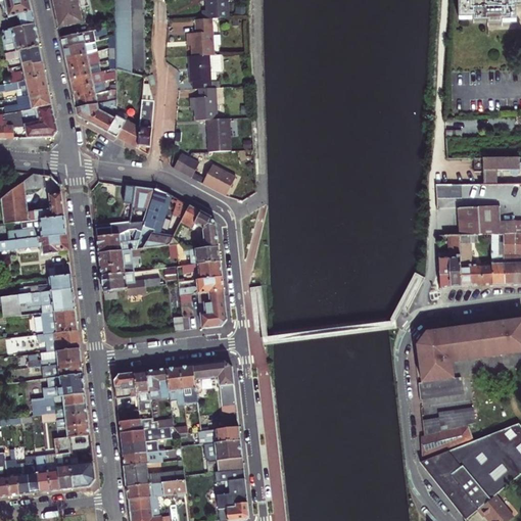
[(0,0),(2,0),(5,17),(15,15),(17,27),(32,24),(26,0),(0,0)]
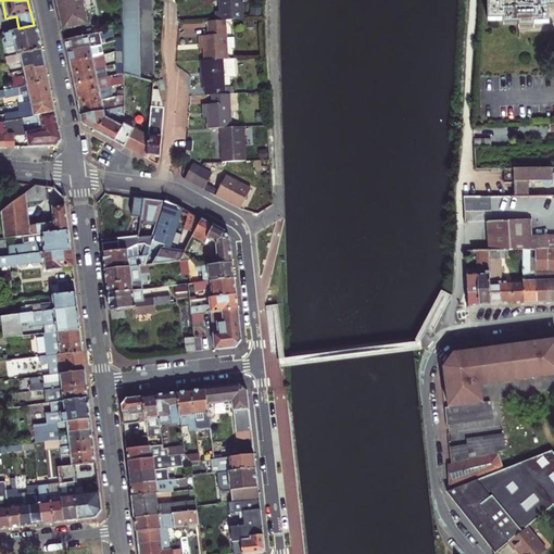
[(88,23),(83,0),(55,0),(62,28),(88,23)]
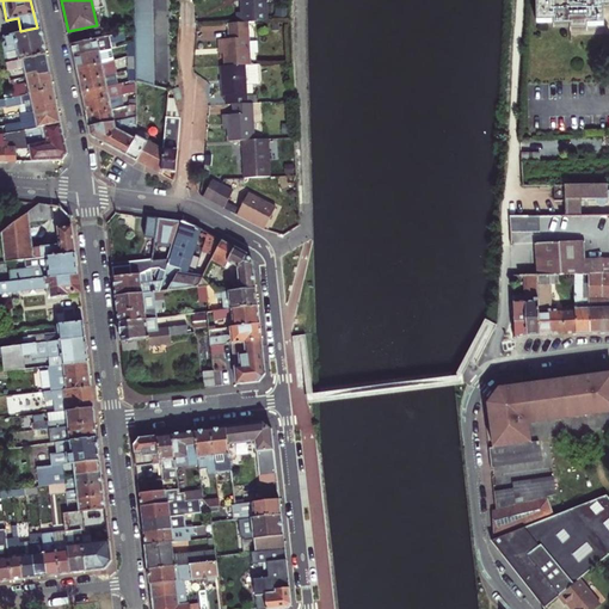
[(133,0),(134,54),(134,67),(135,79),(145,81),(152,84),(149,0),(133,0)]
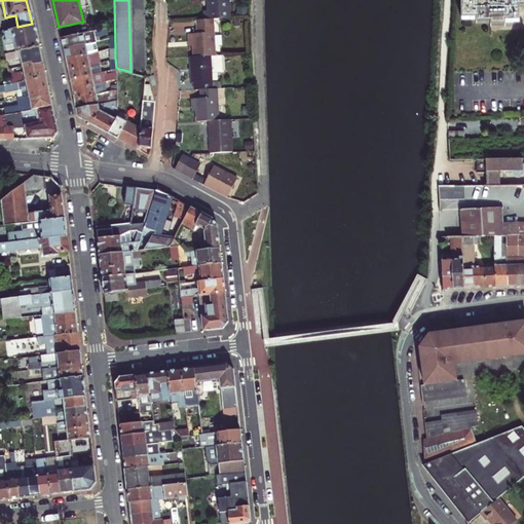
[(214,16),(231,15),(230,0),(209,0),(210,7),(206,7),(206,17),(214,16)]
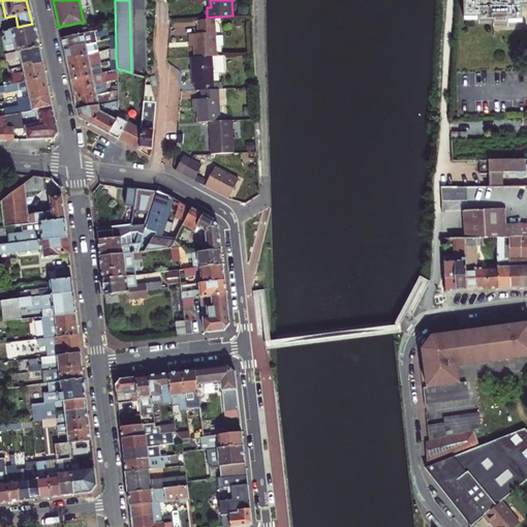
[(462,0),(463,18),(477,17),(477,22),(491,21),(491,25),(506,25),(506,21),(521,20),(520,5),(526,4),(526,0),(462,0)]
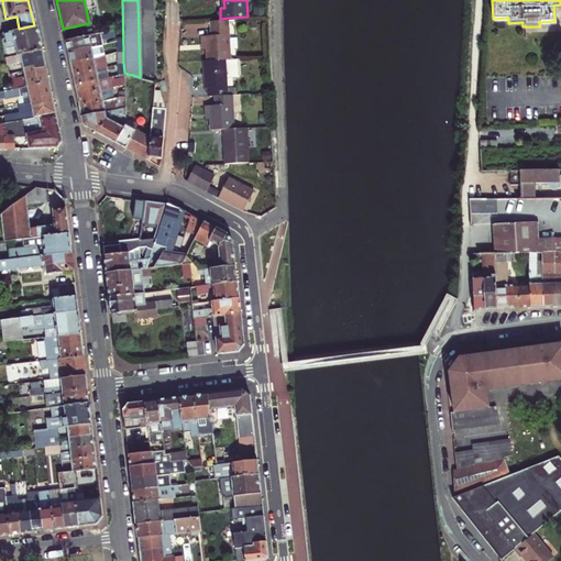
[(220,19),(212,19),(212,33),(202,33),(202,42),(207,42),(207,58),(228,57),(231,57),(229,18),(220,19)]
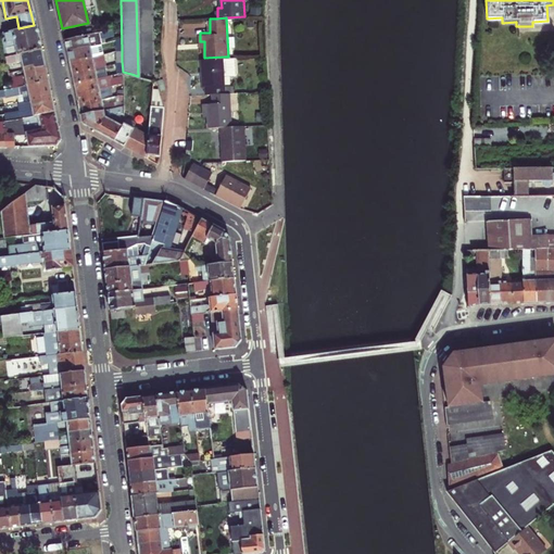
[(19,52),(38,47),(34,25),(19,28),(0,32),(0,47),(2,55),(19,52)]
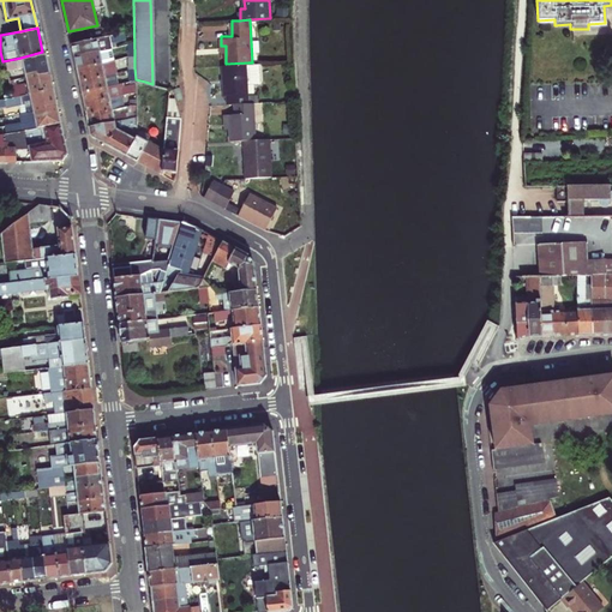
[(71,42),(73,55),(107,48),(105,35),(71,42)]
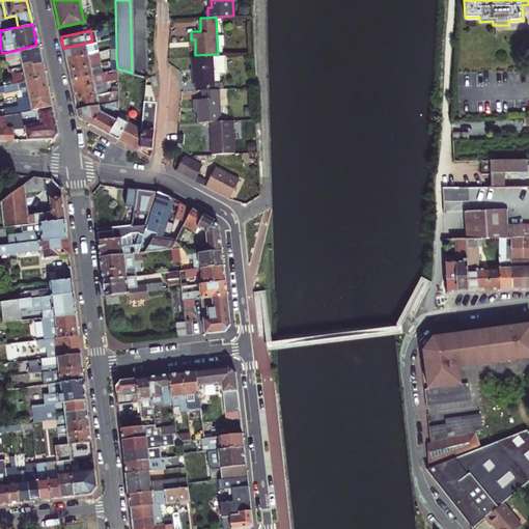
[(63,48),(65,58),(93,52),(94,51),(92,42),(63,48)]
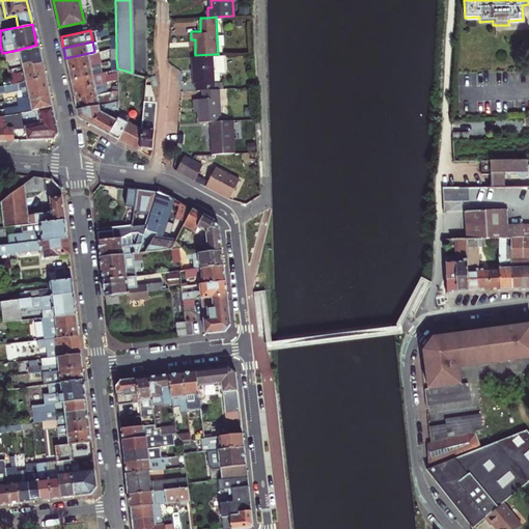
[(36,46),(36,45),(18,50),(19,57),(21,65),(40,61),(36,46)]
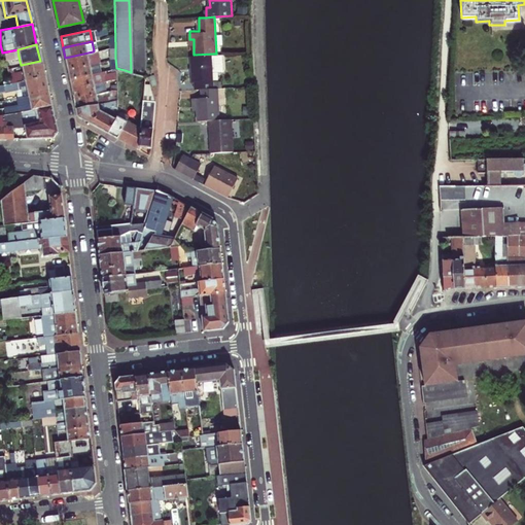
[(18,49),(2,53),(3,60),(19,57),(18,49)]
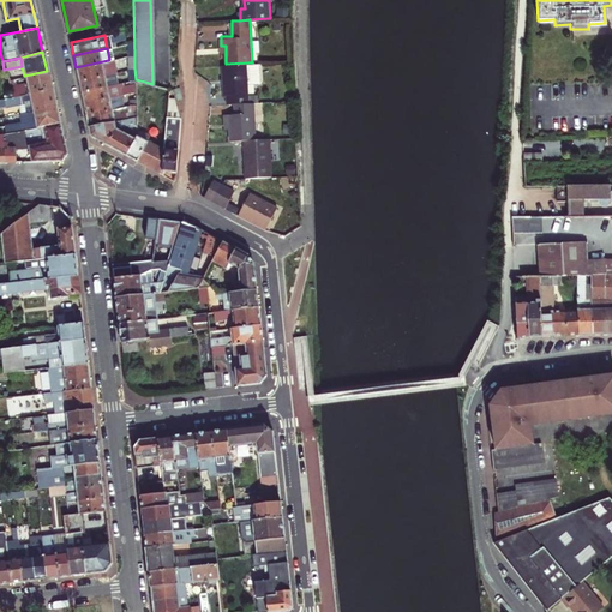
[(76,67),(79,81),(103,75),(111,73),(108,60),(76,67)]
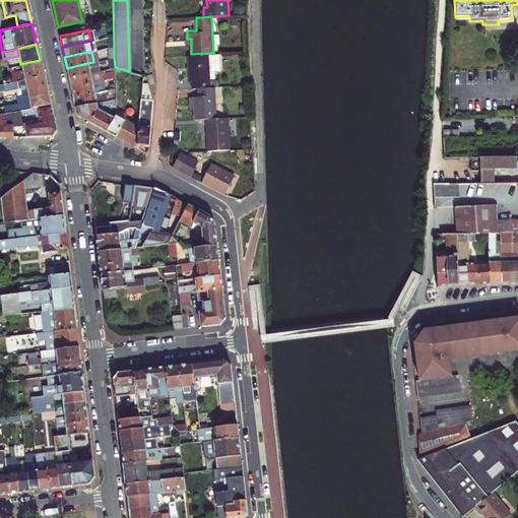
[(192,80),(193,87),(200,87),(211,86),(210,70),(221,69),(220,53),(213,53),(210,53),(191,54),(189,54),(190,80),(192,80)]
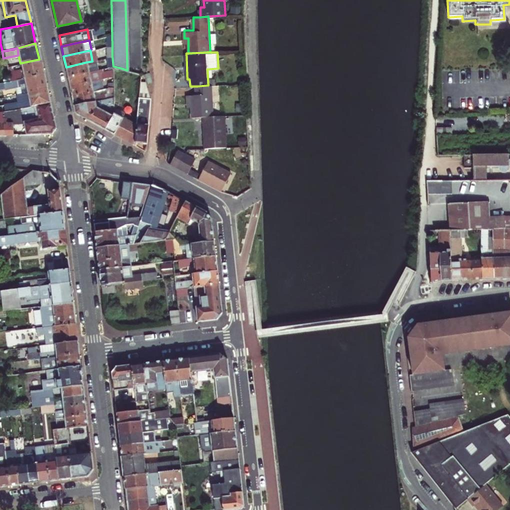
[(8,81),(23,78),(42,73),(39,59),(20,63),(21,69),(9,71),(8,65),(5,66),(8,81)]
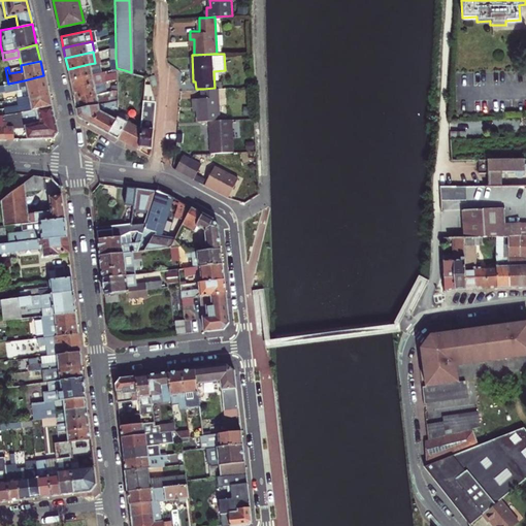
[(68,69),(69,79),(91,73),(89,64),(68,69)]
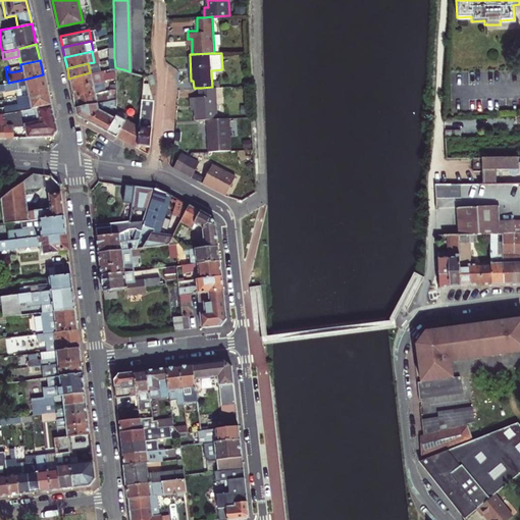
[(123,97),(123,69),(115,67),(115,79),(115,88),(115,97),(123,97)]
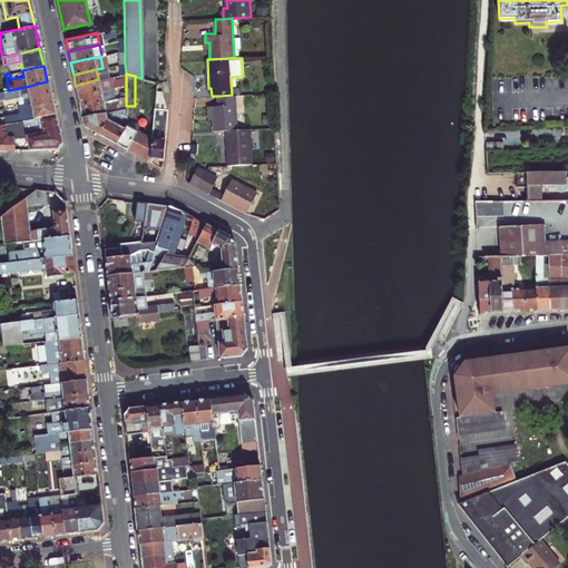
[(75,86),(77,96),(101,90),(113,88),(111,82),(100,85),(98,79),(75,86)]
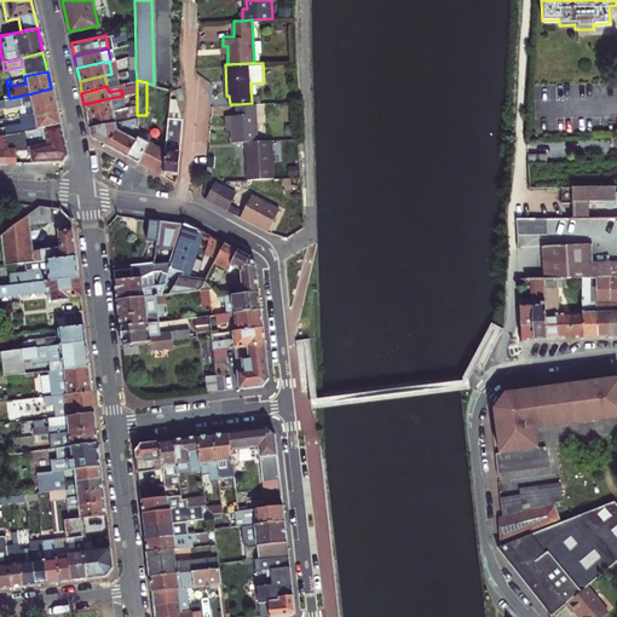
[(51,88),(28,94),(32,111),(55,107),(51,88)]
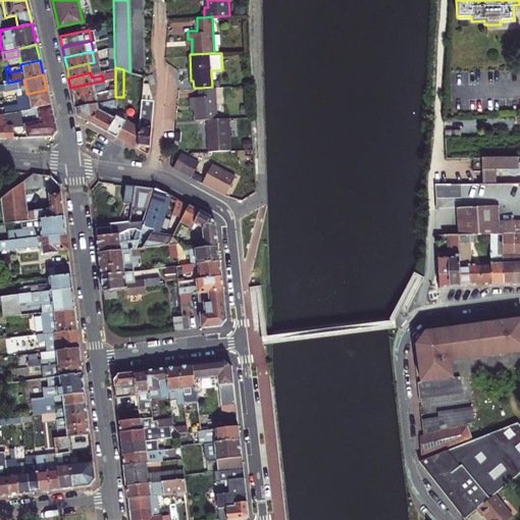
[(27,94),(23,80),(8,83),(0,84),(1,90),(16,88),(17,96),(27,94)]
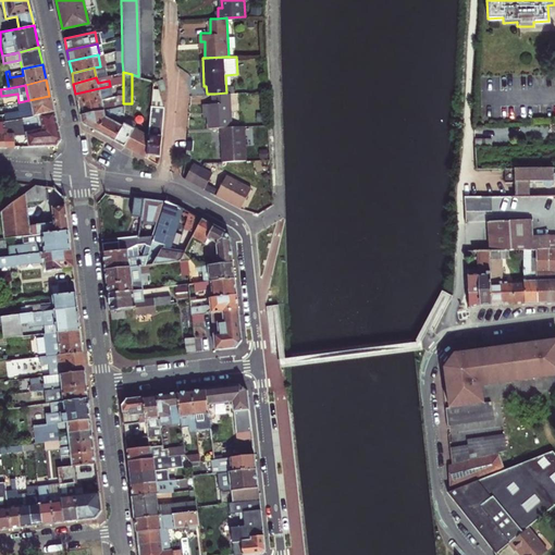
[(75,94),(77,103),(101,98),(99,88),(75,94)]
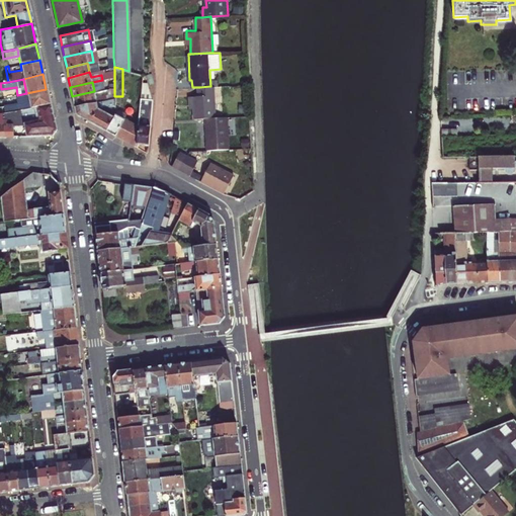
[(193,102),(194,117),(205,117),(215,116),(213,86),(210,86),(199,87),(198,94),(189,95),(189,102),(193,102)]
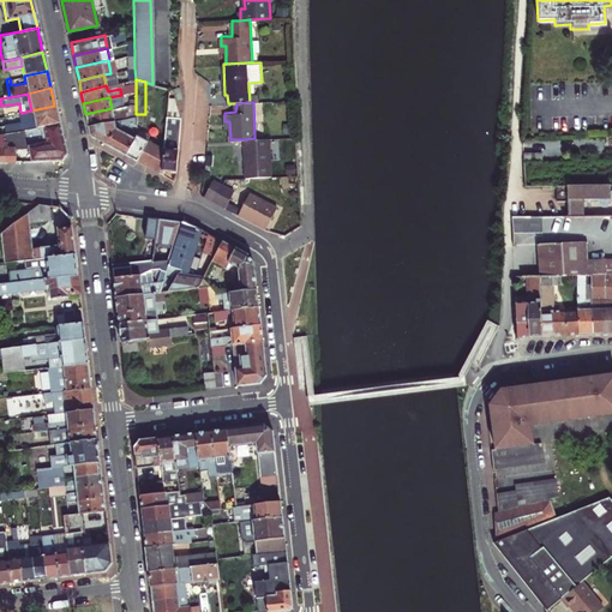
[(21,121),(22,130),(58,124),(54,106),(31,111),(21,113),(19,113),(21,121)]
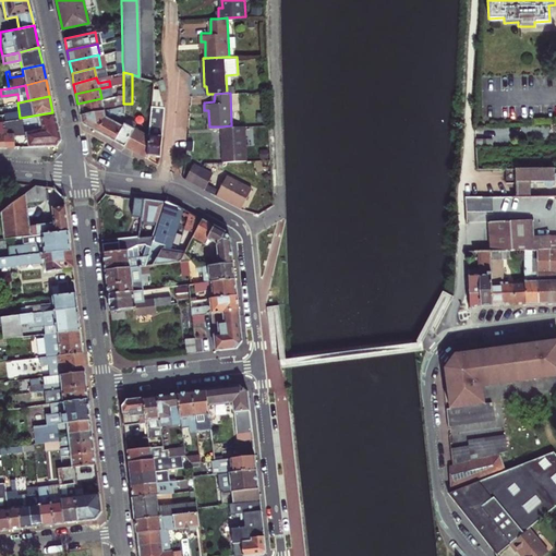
[(77,104),(80,115),(104,109),(101,98),(77,104)]
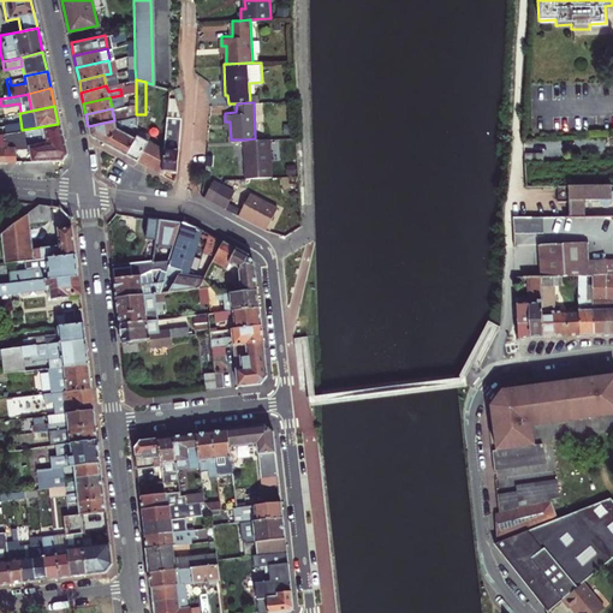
[(171,115),(166,115),(165,143),(162,171),(176,171),(179,121),(171,115)]
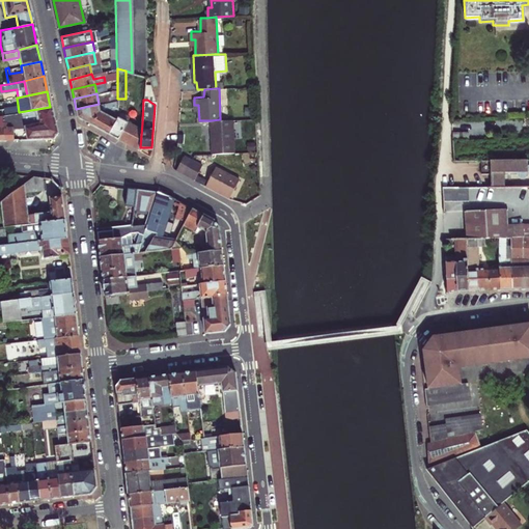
[(78,115),(93,124),(100,111),(106,110),(105,106),(111,105),(110,102),(99,104),(76,109),(78,115)]
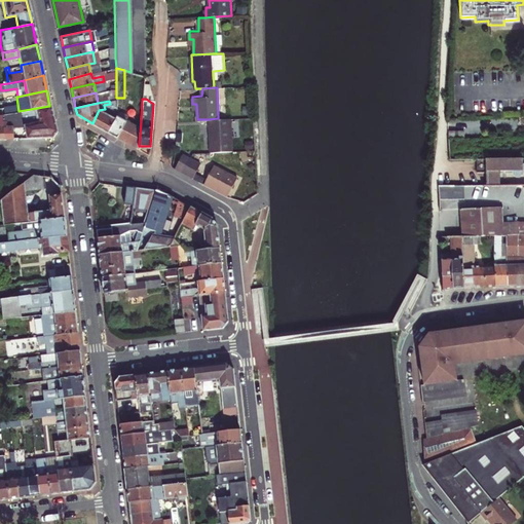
[(0,107),(1,114),(19,111),(17,104),(0,107)]
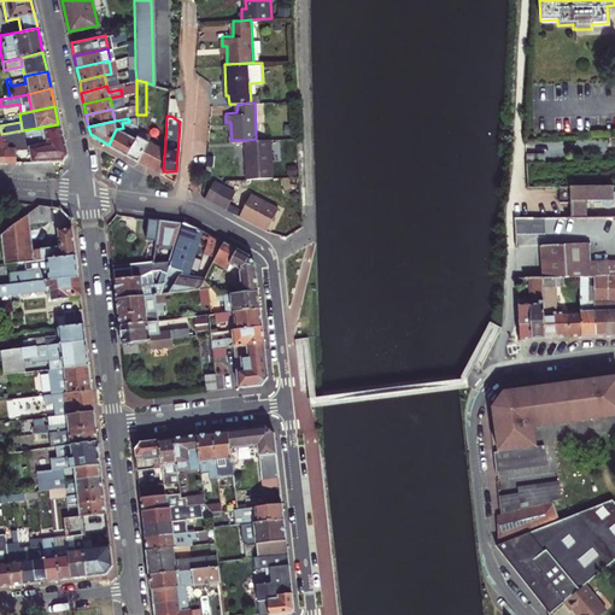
[(58,124),(22,130),(1,134),(0,134),(0,152),(3,163),(13,162),(11,150),(25,147),(29,162),(58,160),(64,153),(58,124)]
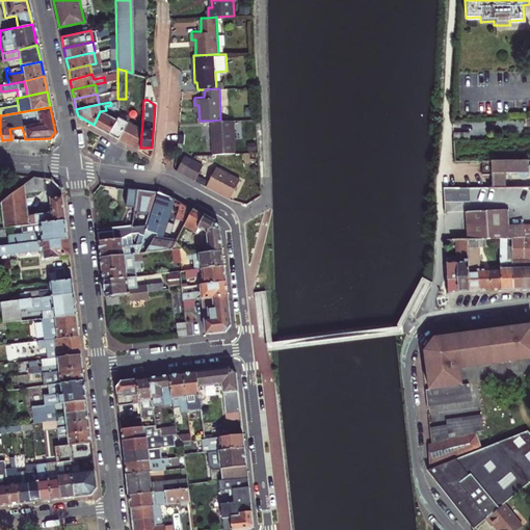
[(94,125),(139,150),(140,148),(142,124),(117,110),(117,109),(106,110),(100,111),(94,125)]
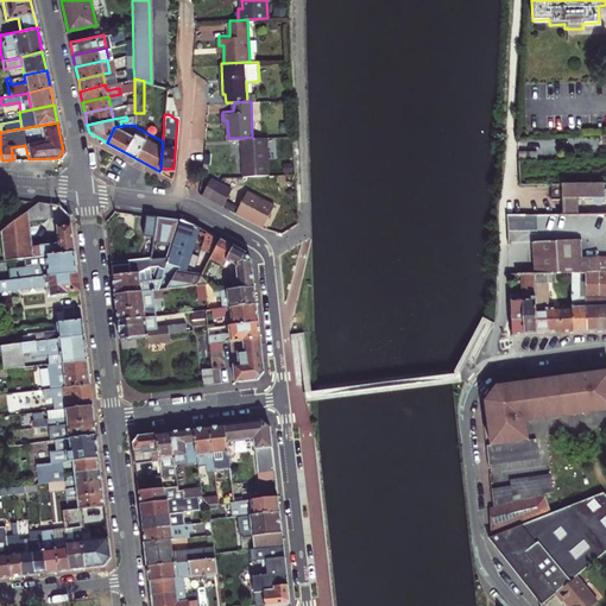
[(252,137),(241,138),(244,177),(269,175),(266,136),(252,137)]
